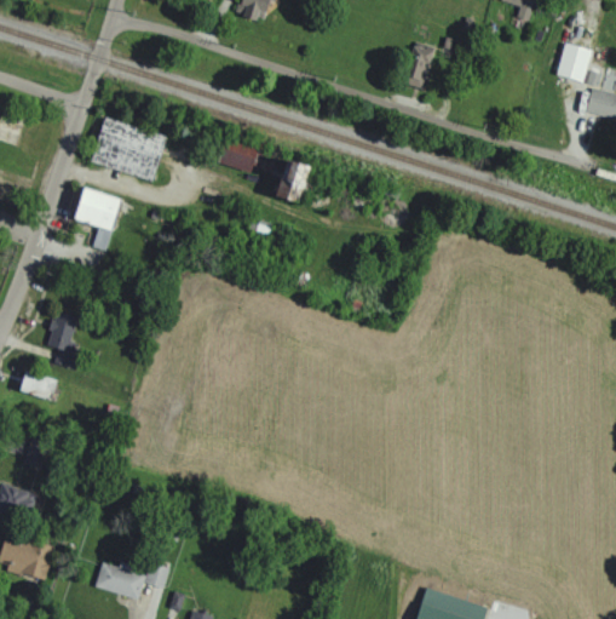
[(275,4),(275,0),(239,0),(236,16),(260,22),(265,1),(275,4)]
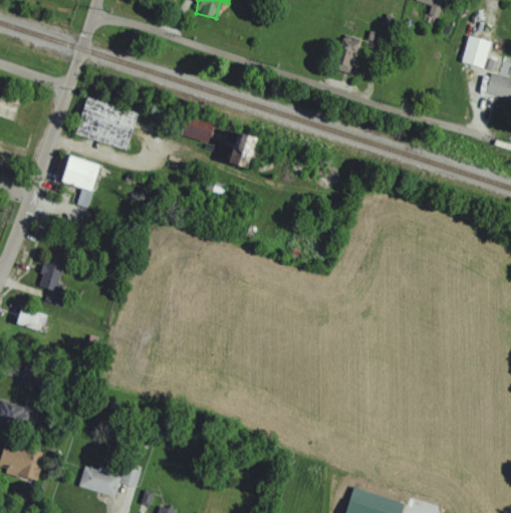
[(416,0),(433,7),(430,14),(442,18),(448,0),(416,0)]
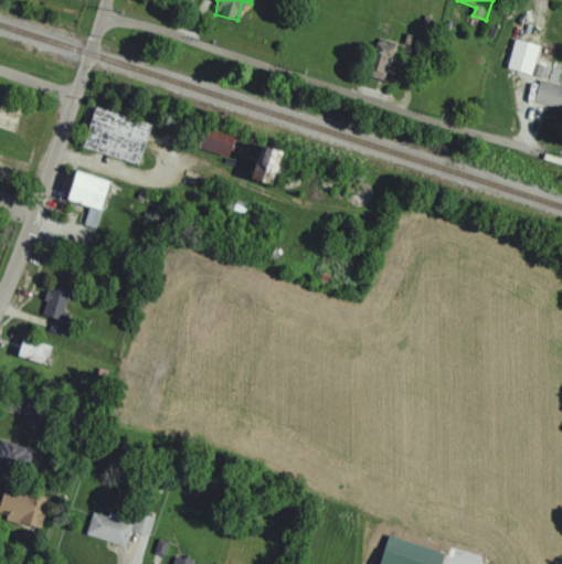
[(508,68),(532,76),(541,46),(516,39),(508,68)]
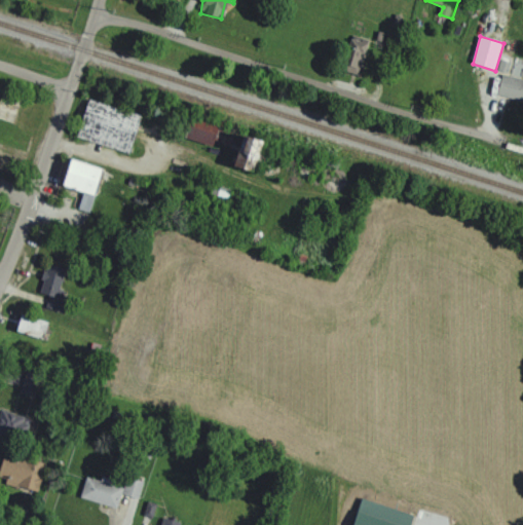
[(368,41),(350,38),(344,71),(362,75),(368,41)]
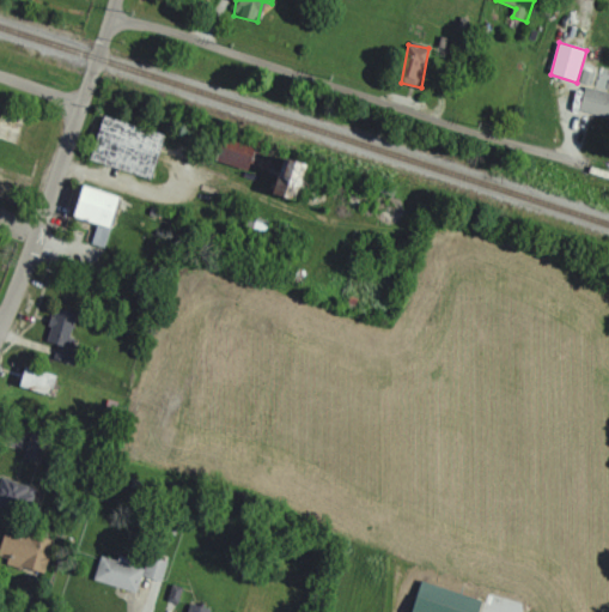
[(87,158),(151,180),(165,137),(102,115),(87,158)]
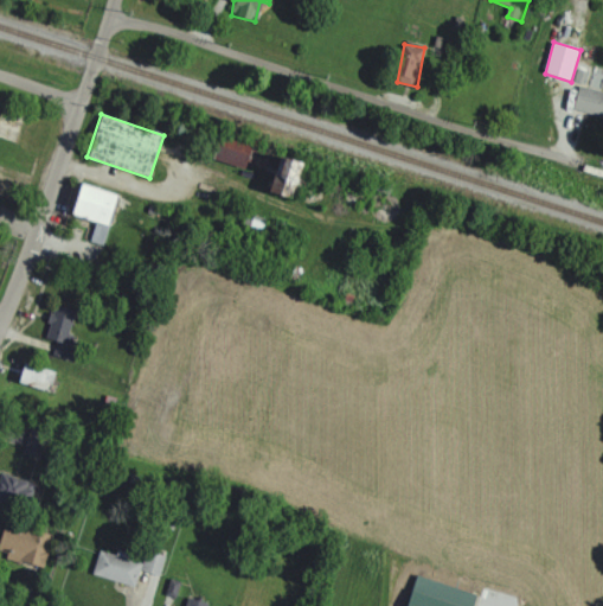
[(248,144),(217,139),(213,164),(244,168),(248,144)]
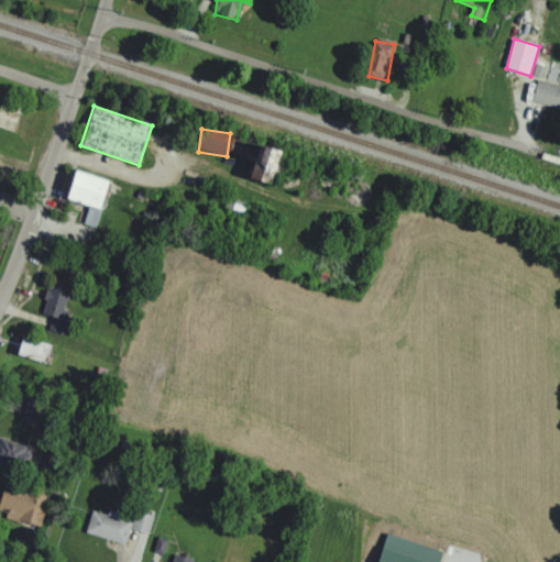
[(107,180),(69,171),(61,200),(89,208),(84,224),(92,228),(107,180)]
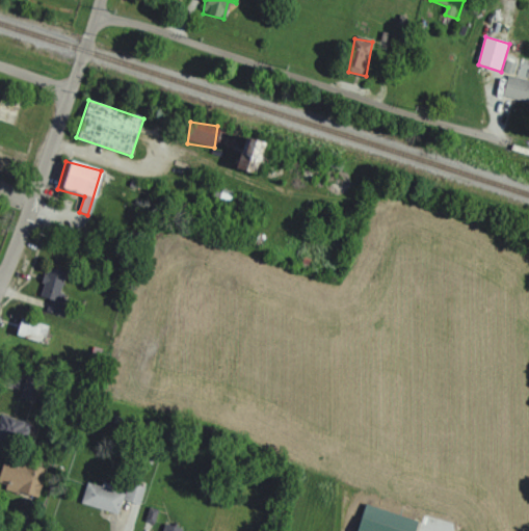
[(65,272),(48,267),(40,297),(51,300),(48,312),(60,315),(65,294),(60,293),(65,272)]
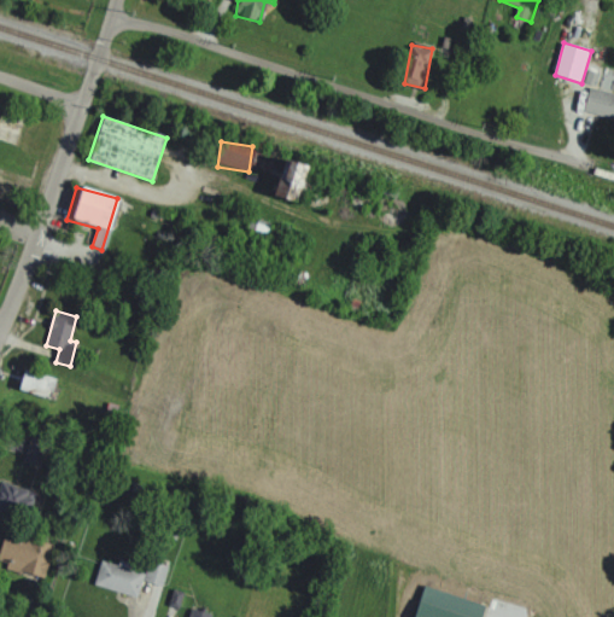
[(16,393),(50,399),(54,377),(19,371),(16,393)]
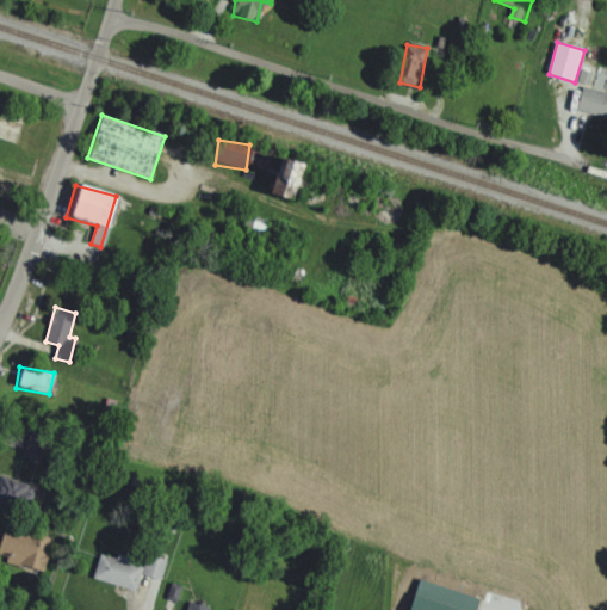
[(0,487),(0,504),(35,505),(36,480),(0,480),(0,487)]
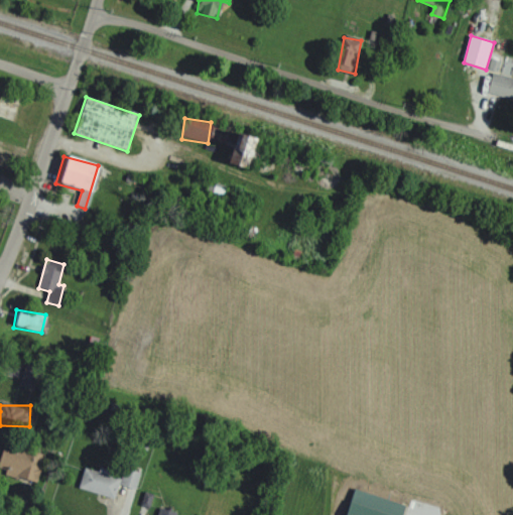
[(1,478),(41,479),(42,449),(2,448),(1,478)]
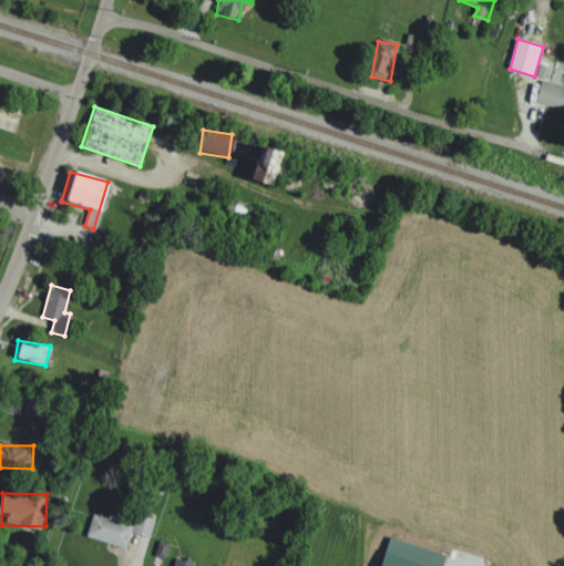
[(127,547),(132,533),(153,538),(157,520),(137,514),(135,525),(93,514),(88,537),(127,547)]
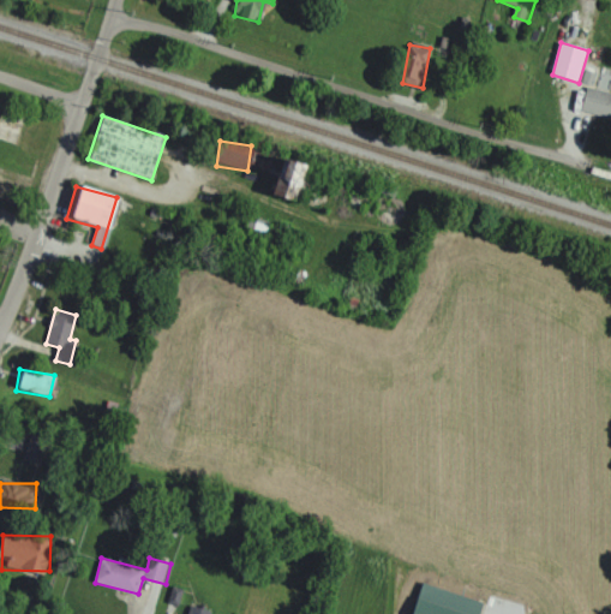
[(477,613),(481,601),(420,582),(408,613),(477,613)]
